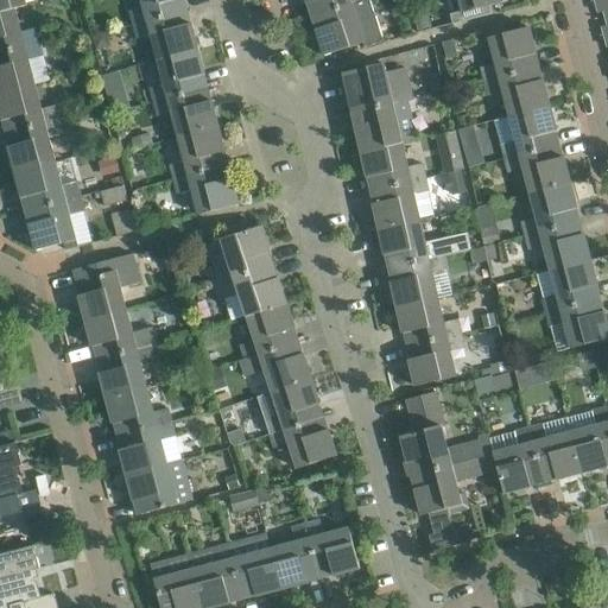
[(0,0),(0,11),(26,5),(25,0),(0,0)]
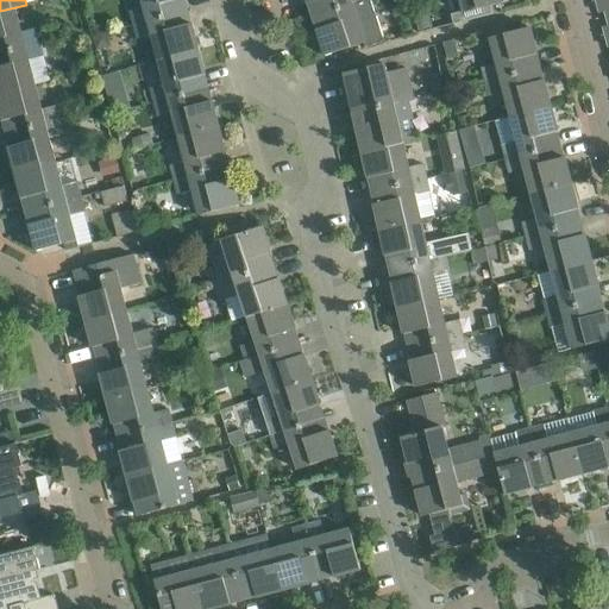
[(140,0),(143,7),(129,11),(132,25),(187,11),(183,0),(140,0)]
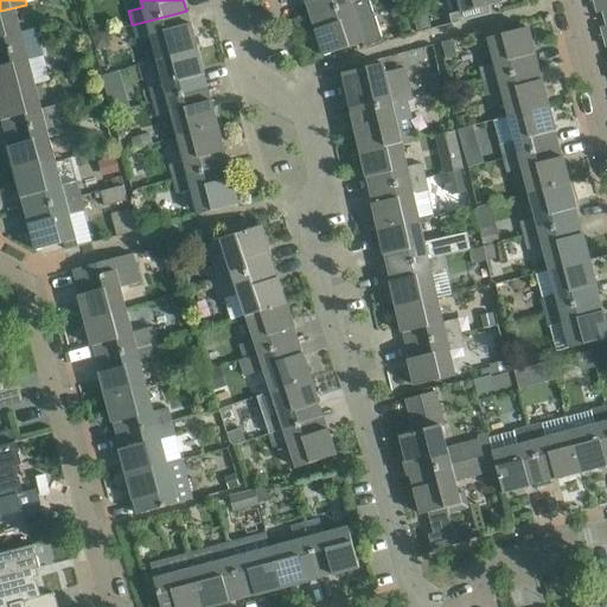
[(307,4),(311,17),(360,0),(304,0),(306,4),(307,4)]
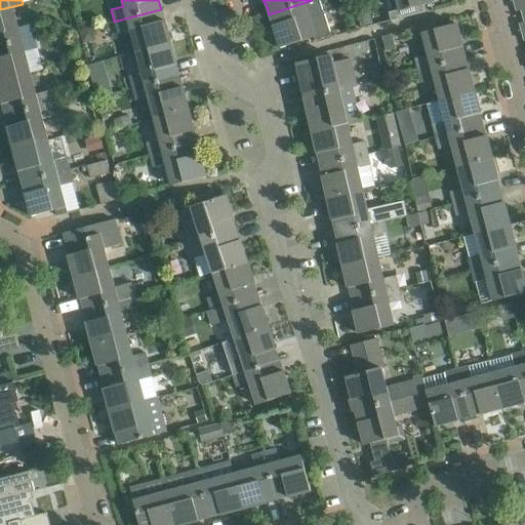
[(312,0),(269,14),(273,26),(272,26),(279,48),(314,37),(315,40),(332,35),(320,0),(312,0)]
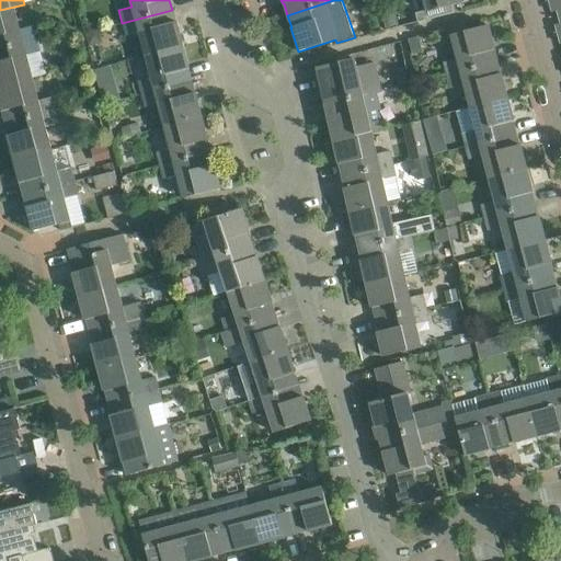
[(422,0),(425,10),(414,13),(416,22),(454,12),(451,6),(464,2),(462,0),(422,0)]
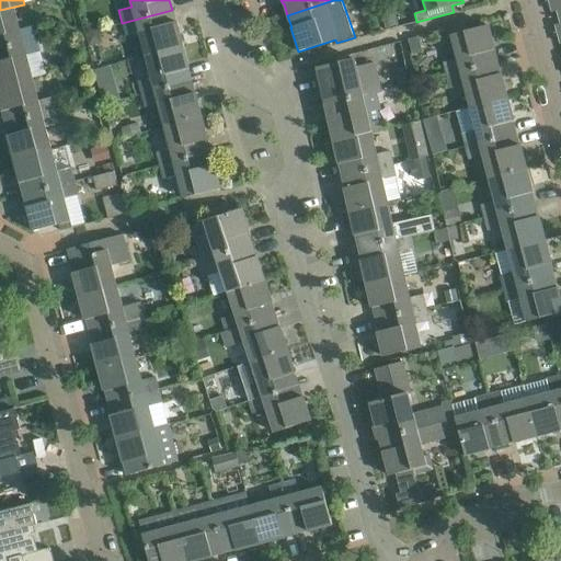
[(552,12),(558,11),(560,9),(560,0),(548,0),(552,12)]
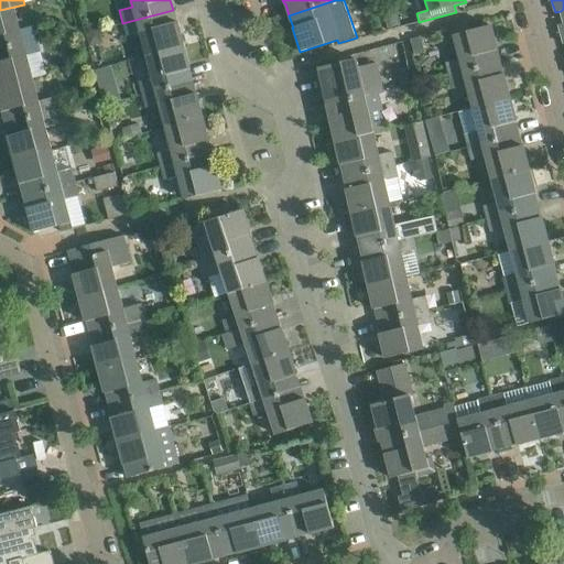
[(24,4),(0,10),(0,49),(36,40),(33,26),(20,30),(13,8),(24,4)]
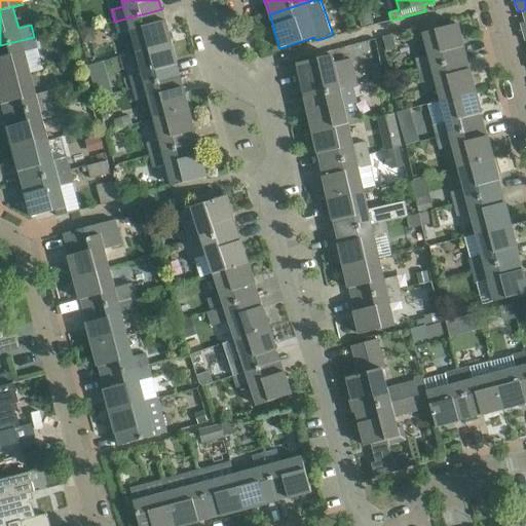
[(161,9),(114,22),(117,34),(129,31),(136,51),(171,42),(165,21),(164,21),(161,9)]
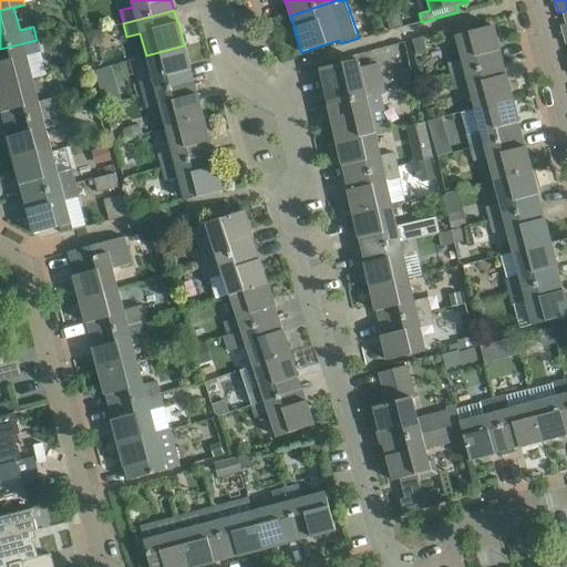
[(451,75),(502,62),(498,51),(500,50),(493,26),(455,35),(462,59),(447,63),(451,75)]
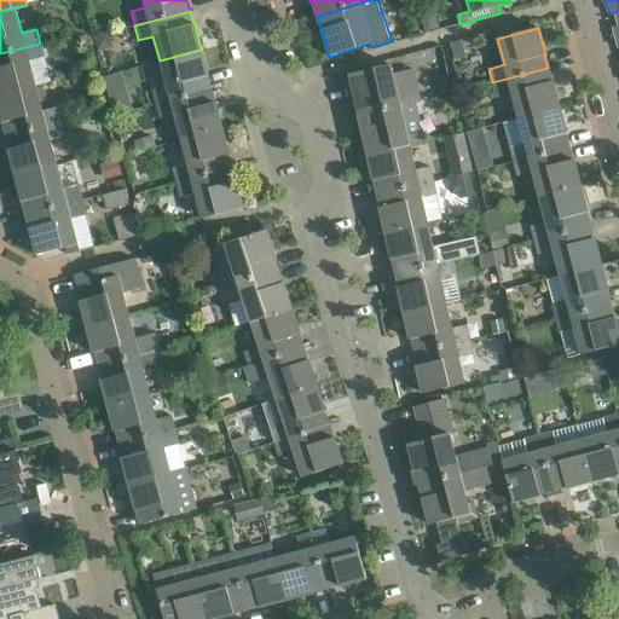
[(461,41),(451,44),(453,57),(464,55),(461,41)]
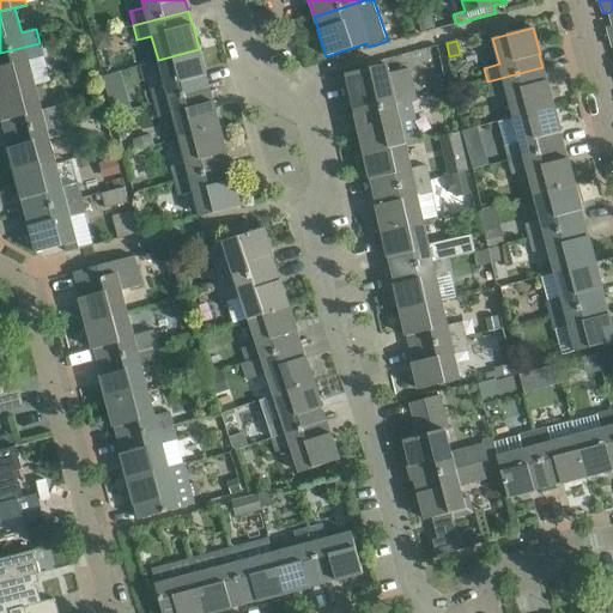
[(0,95),(35,85),(29,61),(43,56),(40,43),(0,53),(0,95)]
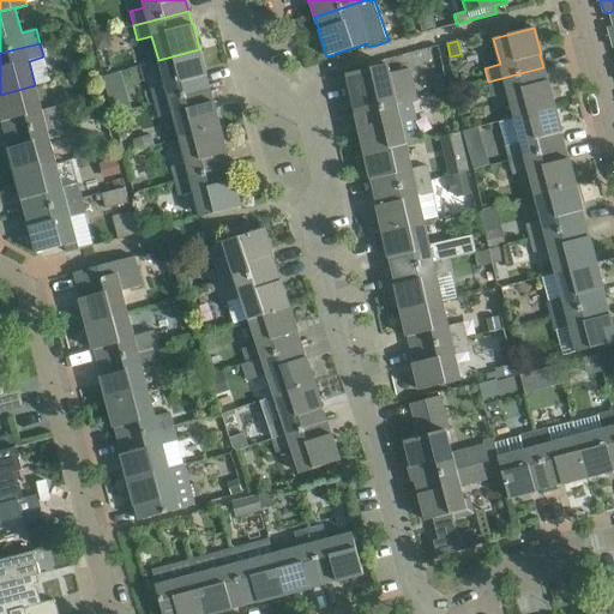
[(206,76),(199,49),(158,60),(164,85),(150,89),(154,103),(209,89),(205,76),(206,76)]
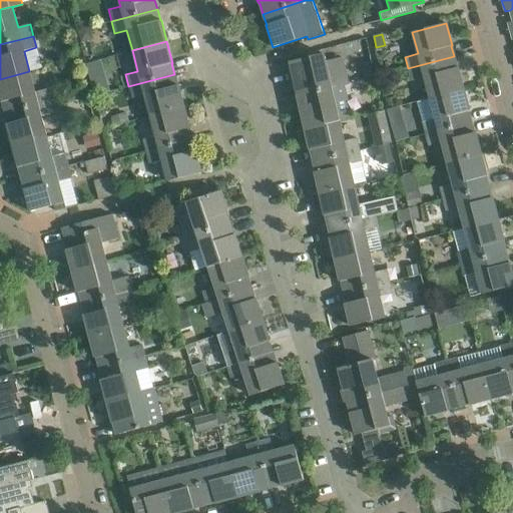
[(298,95),(344,84),(348,84),(342,57),(326,61),(324,54),(290,62),(295,84),(296,84),(298,95)]
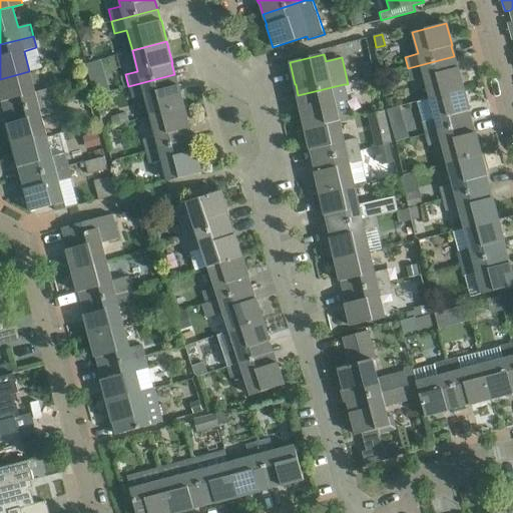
[(424,77),(429,98),(464,89),(458,68),(457,68),(454,56),(408,68),(412,80),(424,77)]
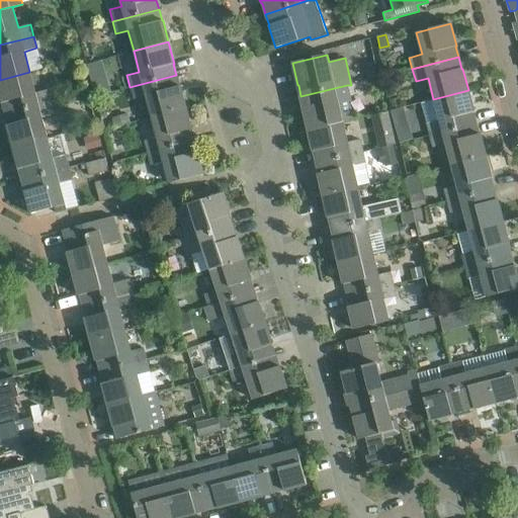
[(369,79),(377,77),(375,68),(367,69),(369,79)]
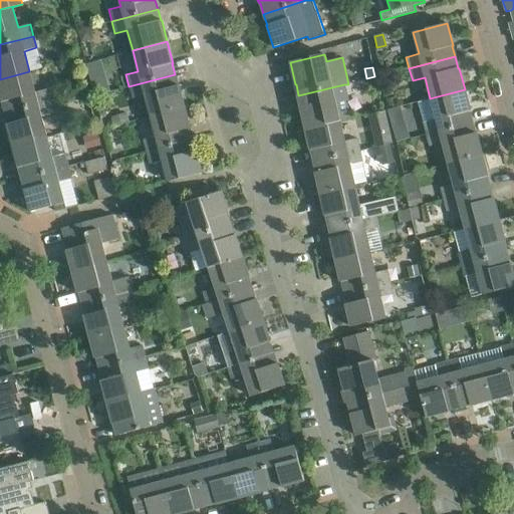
[(5,113),(50,101),(47,89),(35,92),(29,71),(0,79),(0,97),(1,102),(2,102),(5,113)]
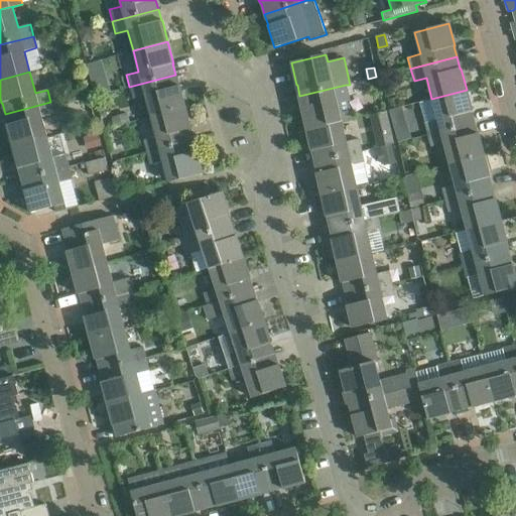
[(175,75),(129,87),(133,99),(145,96),(150,116),(185,107),(179,86),(178,86),(175,75)]
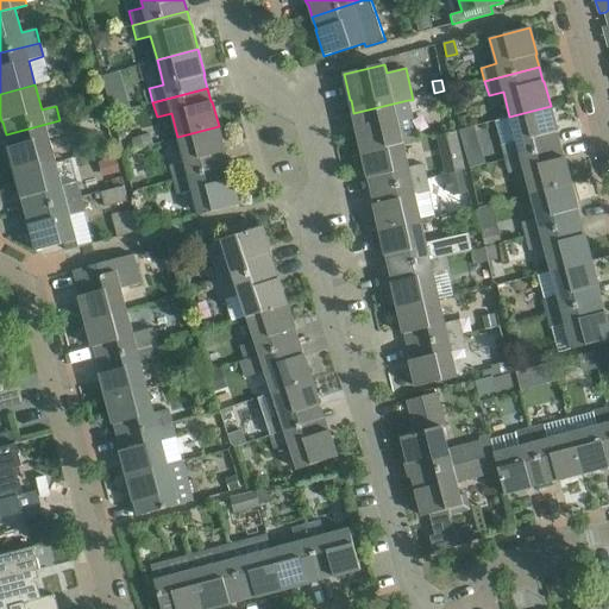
[(127,96),(110,101),(113,113),(131,108),(127,96)]
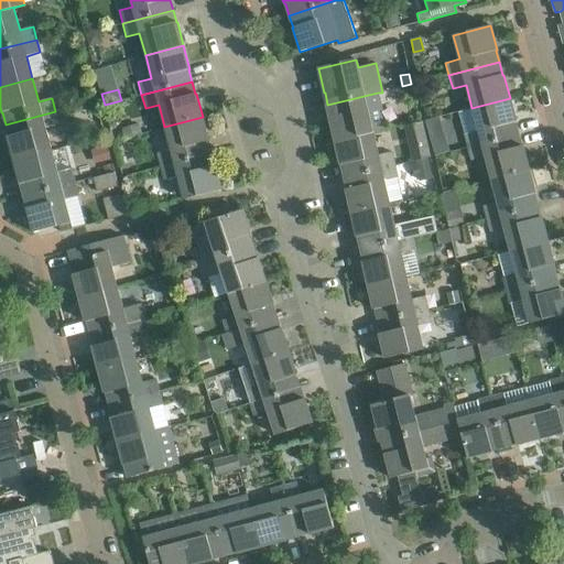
[(381,106),(378,93),(327,105),(331,117),(329,117),(335,141),(372,132),(386,129),(381,106)]
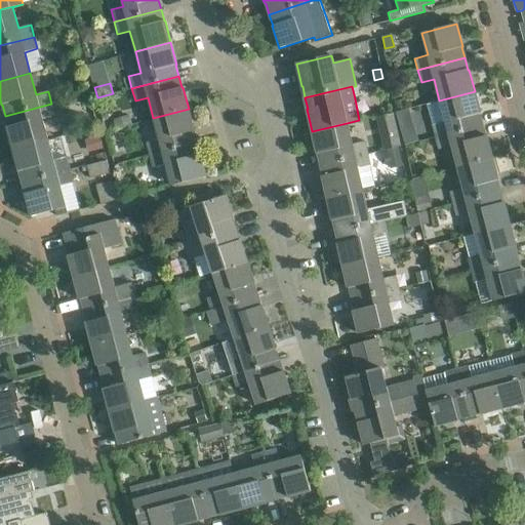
[(427,104),(436,137),(482,125),(479,114),(480,113),(475,91),(439,101),(427,104)]
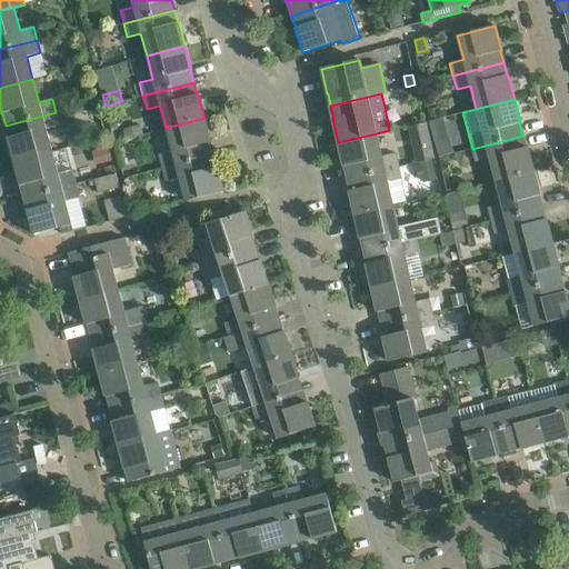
[(13,161),(52,151),(46,129),(59,125),(56,112),(6,126),(9,138),(8,138),(13,161)]
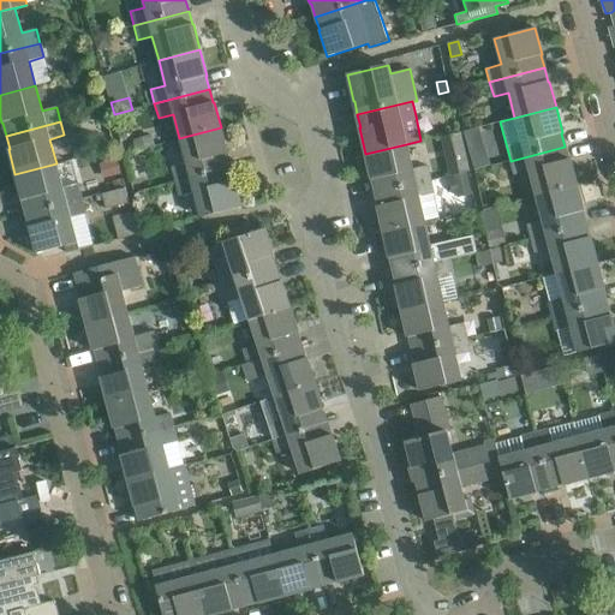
[(479,124),(464,129),(475,166),(490,162),(479,124)]
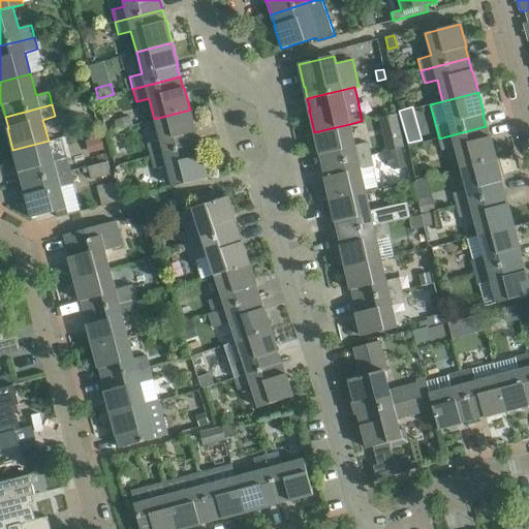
[(196,132),(190,110),(154,119),(160,141),(148,144),(151,156),(197,144),(194,132),(196,132)]
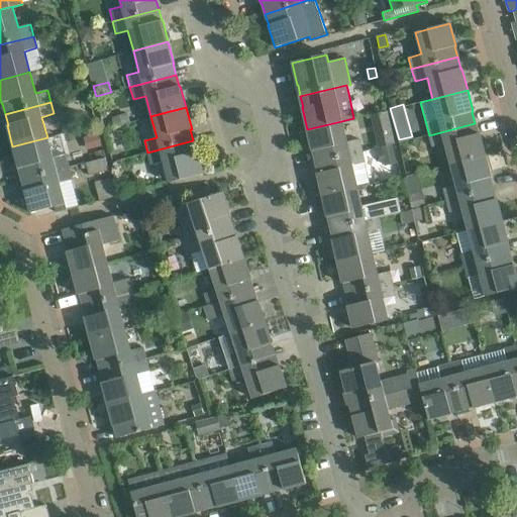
[(385,109),(371,113),(379,144),(394,141),(385,109)]
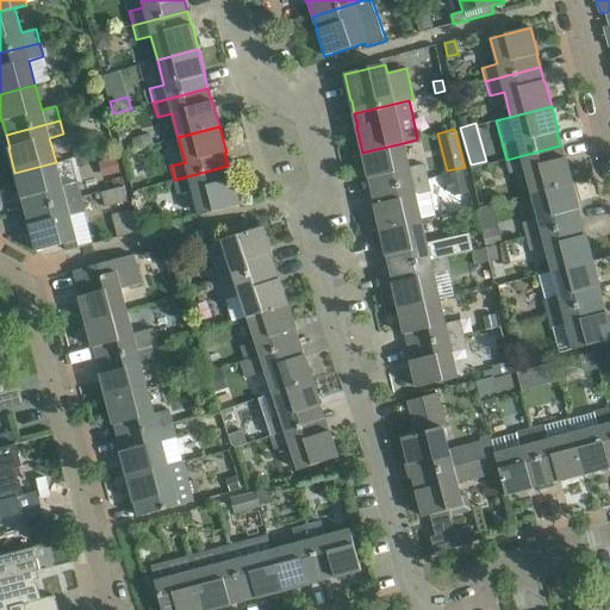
[(151,135),(132,139),(135,149),(154,144),(151,135)]
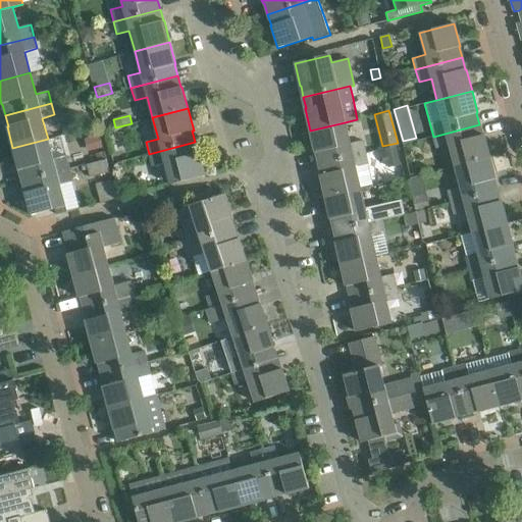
[(316,152),(318,163),(365,153),(363,141),(350,144),(345,122),(310,131),(315,153),(316,152)]
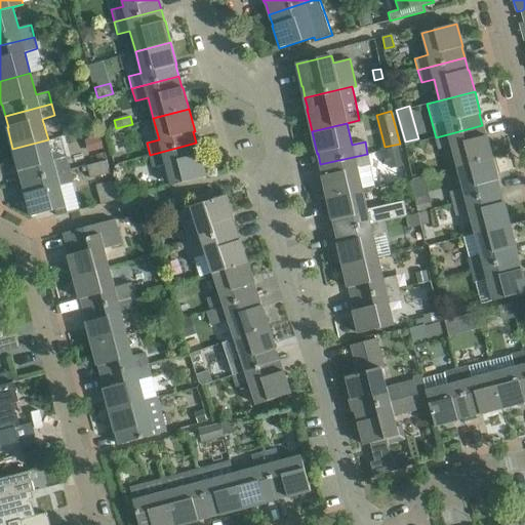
[(485,136),(482,125),(436,137),(439,149),(451,146),(457,167),(492,158),(486,135),(485,136)]
